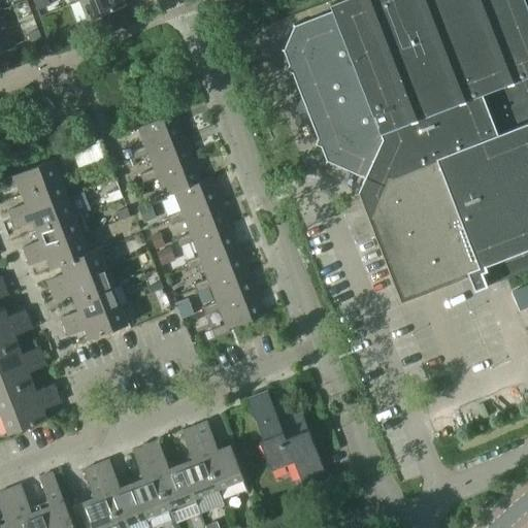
[(89,20),(91,20),(97,37),(128,26),(121,7),(127,5),(125,0),(84,0),(81,1),(89,20)]
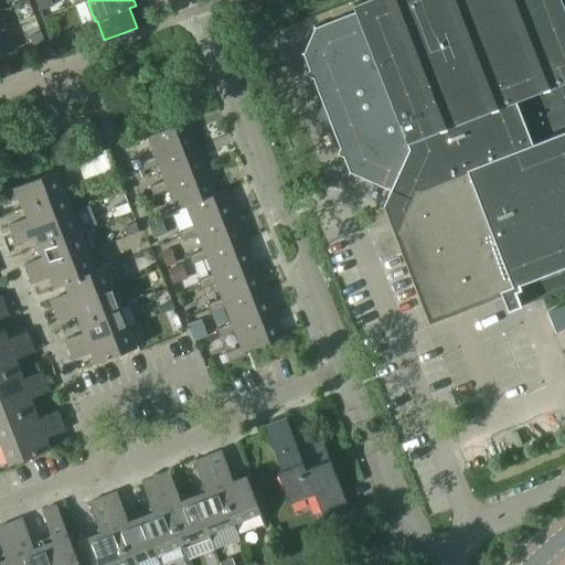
[(344,157),(352,176),(391,192),(387,200),(433,317),(501,290),(509,310),(564,288),(564,8),(562,0),(369,0),(354,6),(358,12),(316,29),(305,55),(344,157)]
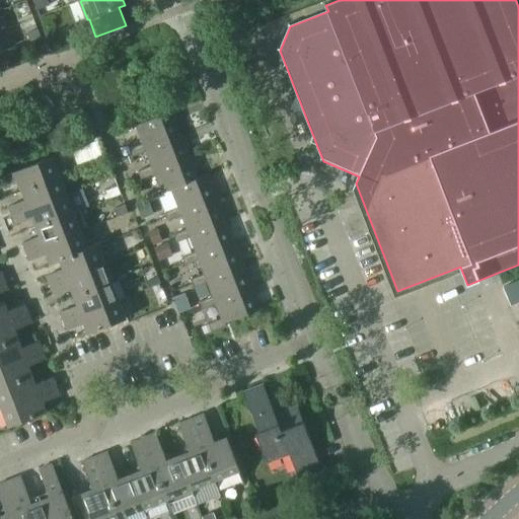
[(144,143),(130,149),(133,156),(147,151),(145,148),(181,134),(172,112),(137,125),(144,143)]
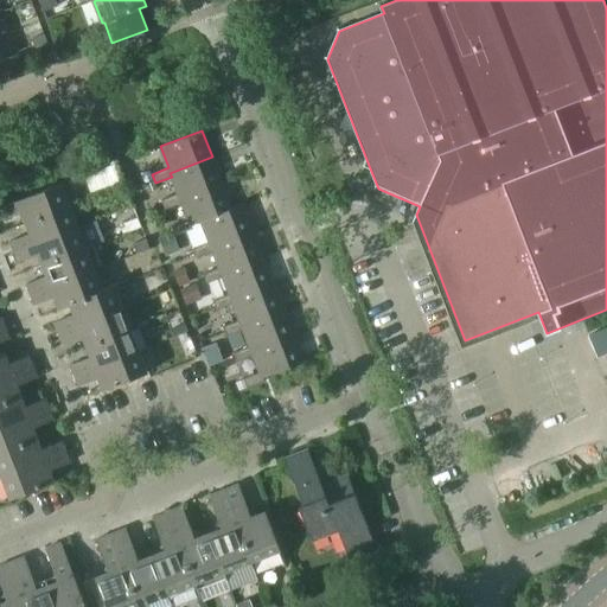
[(178,193),(163,199),(166,209),(181,203),(180,199),(222,183),(212,157),(170,173),(172,177),(178,193)]
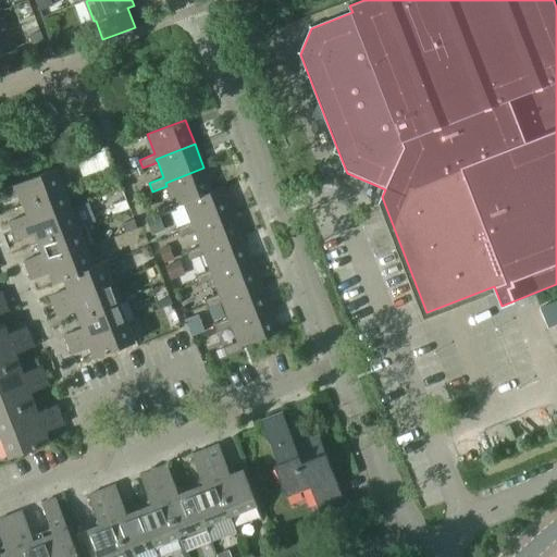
[(107,151),(85,160),(90,174),(112,166),(107,151)]
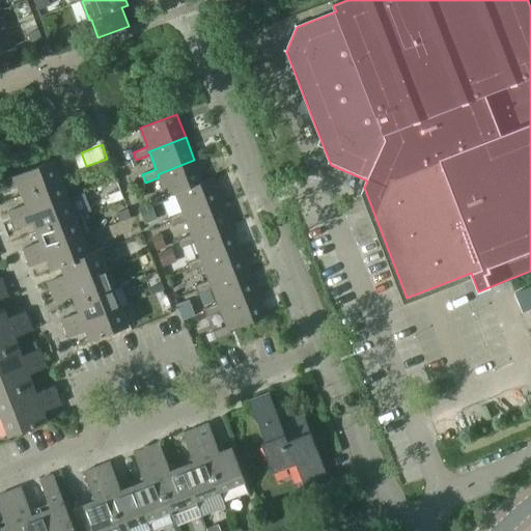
[(164,192),(150,197),(154,206),(164,203),(168,201),(167,199),(167,198),(213,180),(213,179),(203,183),(194,160),(158,174),(159,177),(164,192)]
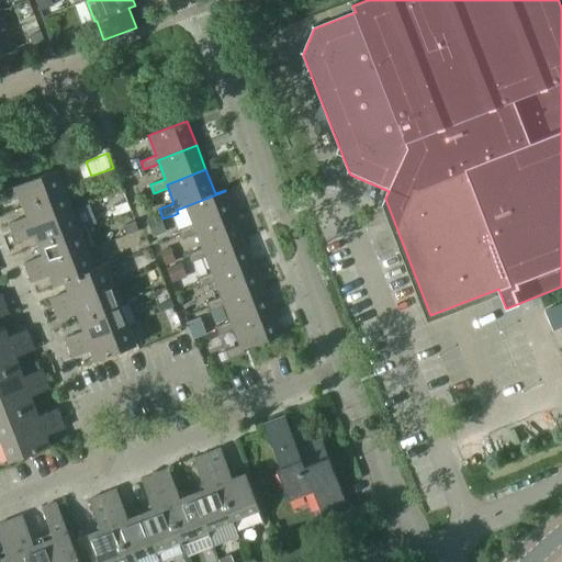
[(25,208),(67,191),(59,170),(0,192),(0,194),(3,204),(21,198),(25,208)]
